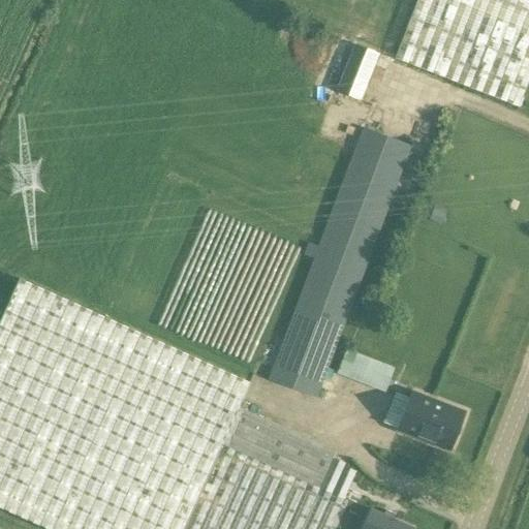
[(528,0),(266,0),(265,2),(397,56),(395,60),(519,107),(528,82),(528,0)]
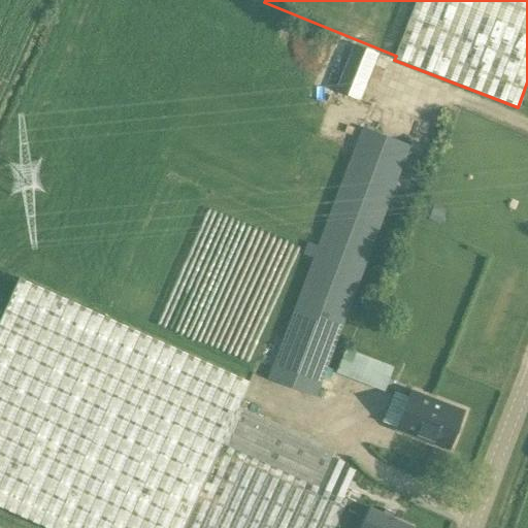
[(373,65),(349,56),(335,90),(360,100),(373,65)]
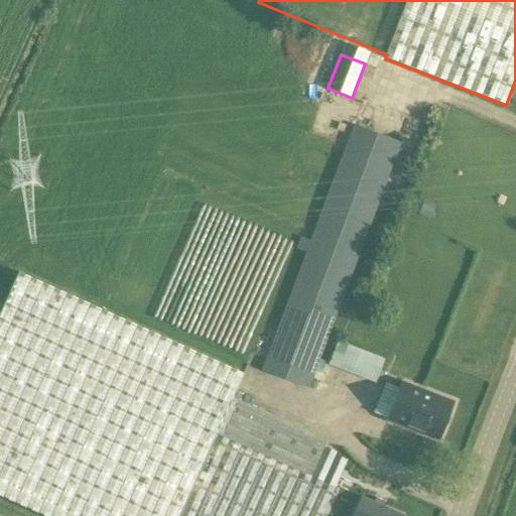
[(309,390),(401,142),(354,125),(309,241),(300,238),(296,250),(305,253),(261,371),(309,390)]
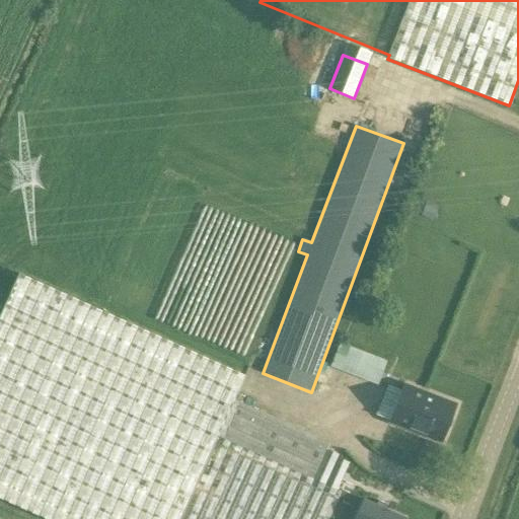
[(19,274),(0,315),(0,499),(45,518),(323,518),(338,490),(313,479),(323,457),(329,443),(251,409),(241,403),(234,400),(244,376),(19,274)]
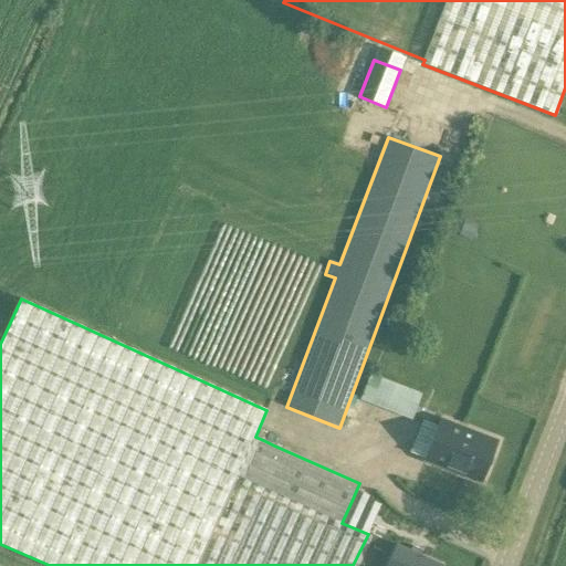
[(360,399),(413,416),(421,390),(368,374),(360,399)]
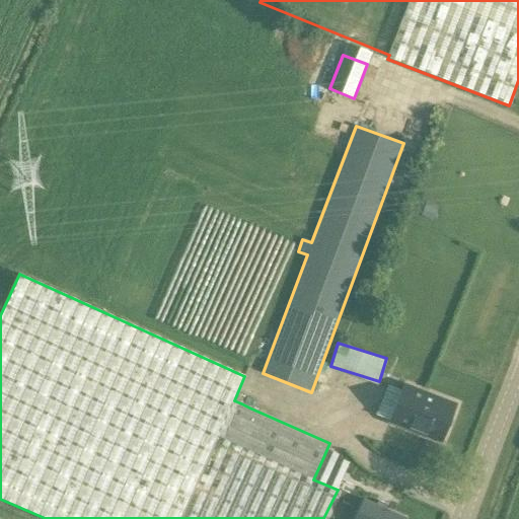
[(441,441),(455,405),(403,386),(390,422),(441,441)]
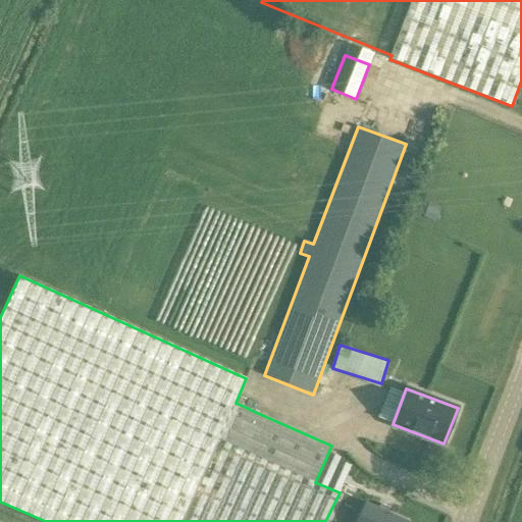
[(357,521),(407,521),(386,513),(388,508),(379,504),(377,509),(366,504),(357,521)]
